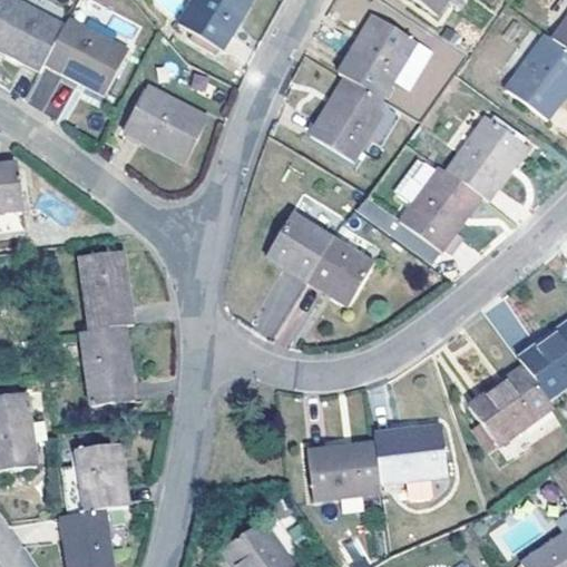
[(41,62),(60,25),(10,0),(0,0),(0,45),(3,47),(2,51),(36,70),(41,62)]
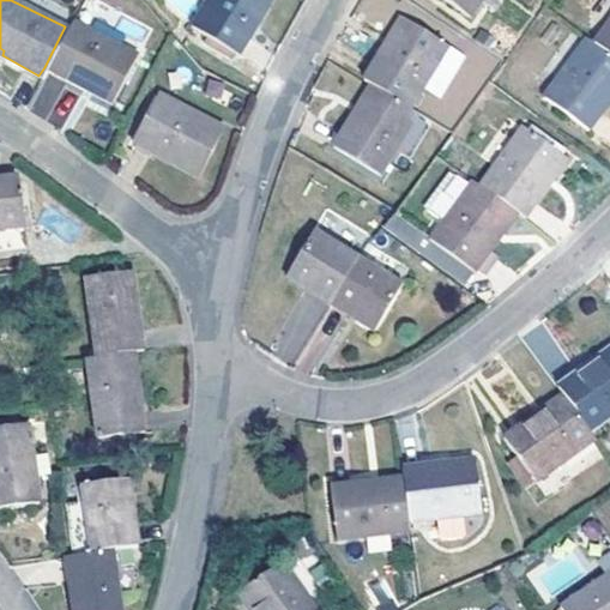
[(183,11),(194,1),(193,0),(167,0),(168,1),(183,11)]
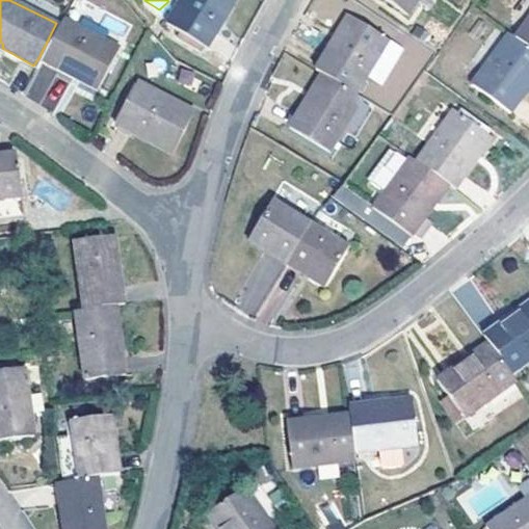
[(177,0),(164,23),(204,48),(231,0),(177,0)]
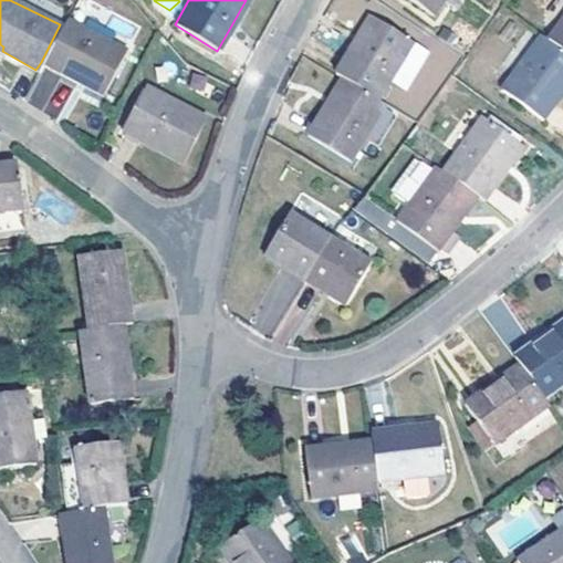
[(419,0),(433,9),(439,0),(419,0)]
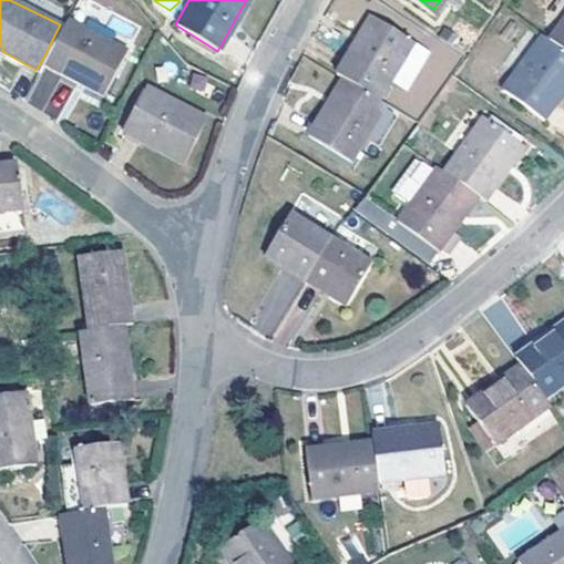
[(563,11),(547,34),(563,47),(563,11)]
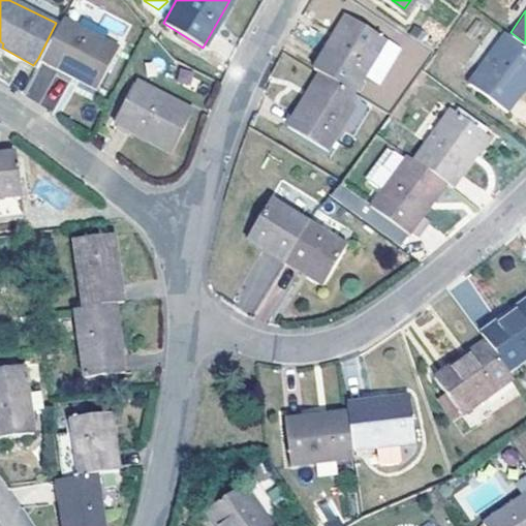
[(352,91),(383,36),(348,14),(335,37),(332,35),(313,67),(321,72),(322,73),(352,91)]
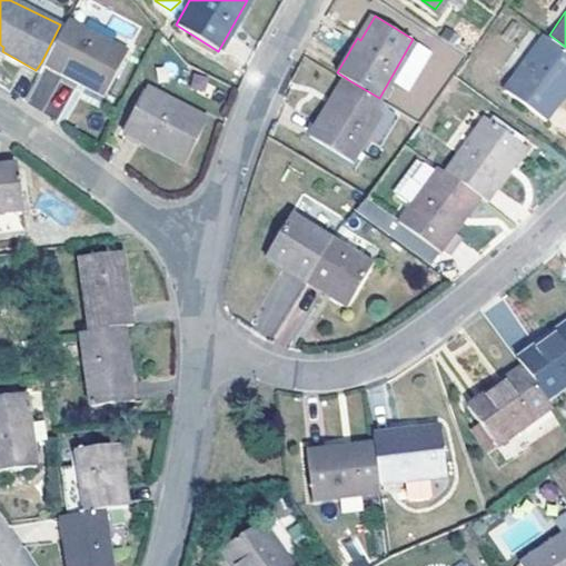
[(122,48),(65,18),(60,25),(41,62),(75,80),(78,76),(102,89),(122,48)]
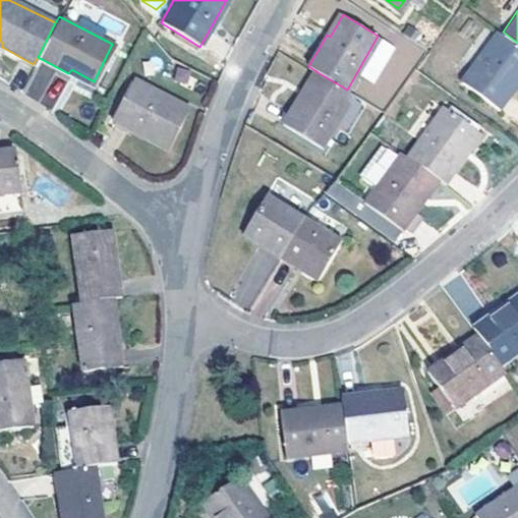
[(199,47),(161,22),(157,29),(195,53),(199,47)]
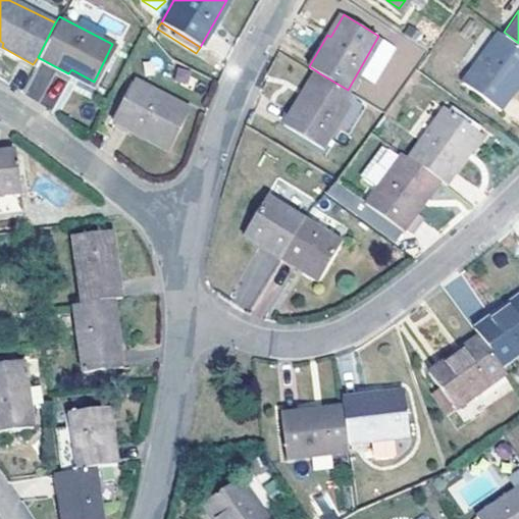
[(518,43),(504,32),(498,28),(462,78),(499,104),(518,79),(518,74),(517,73),(518,71),(518,43)]
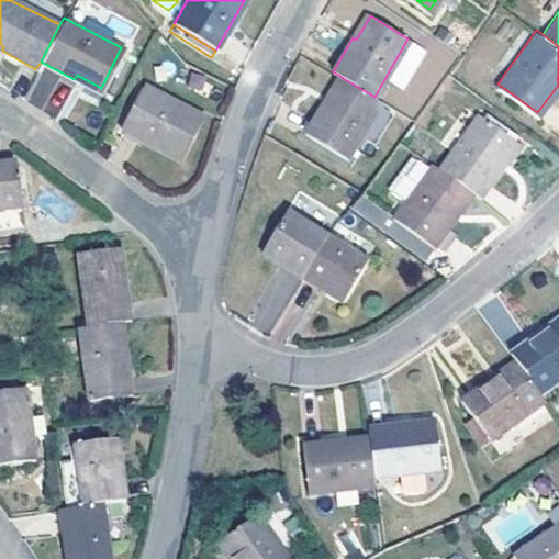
[(343,78),(342,77),(328,102),(324,100),(305,132),(348,157),(381,100),(375,97),(343,78)]
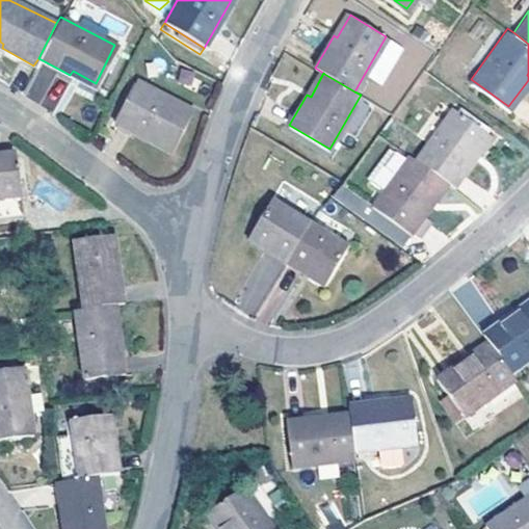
[(164,98),(134,81),(110,121),(165,150),(184,114),(161,101),(164,98)]
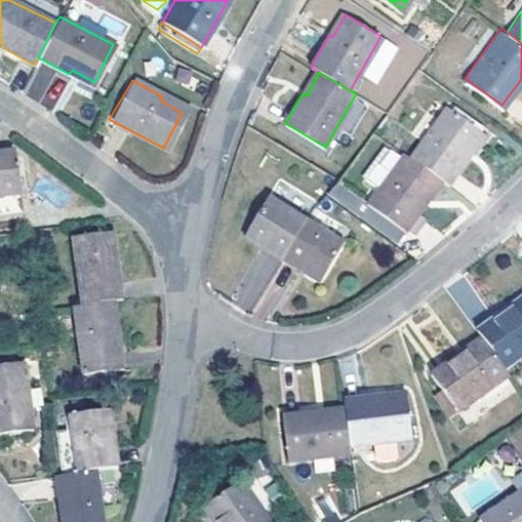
[(448,101),(445,105),(478,128),(480,124),(448,101)]
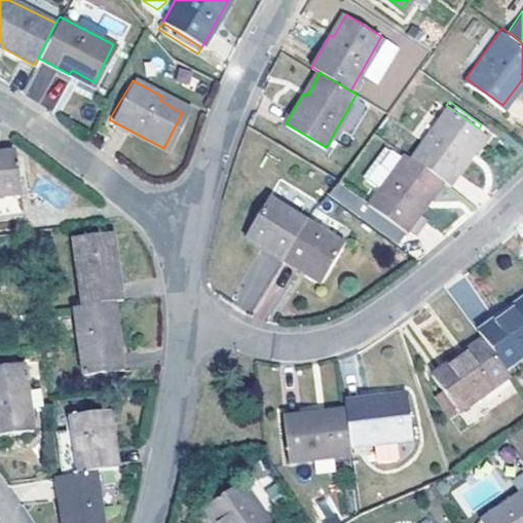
[(446,105),(411,154),(439,174),(448,181),(469,152),(465,149),(479,128),(446,105)]
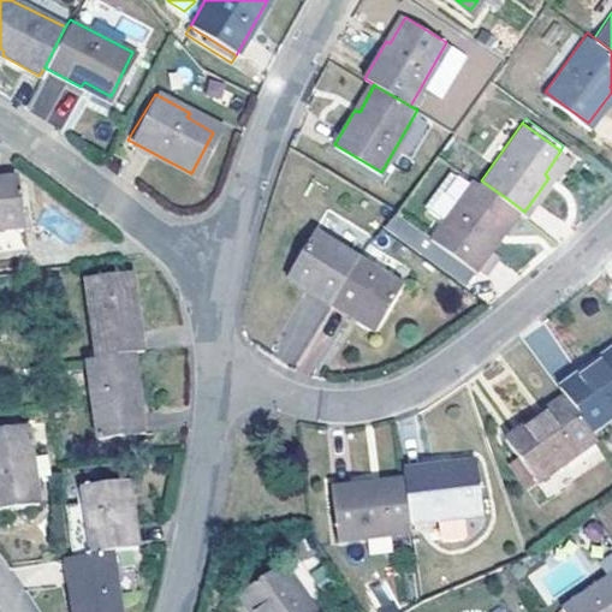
[(15,165),(16,174),(23,213),(35,211),(28,162),(15,165)]
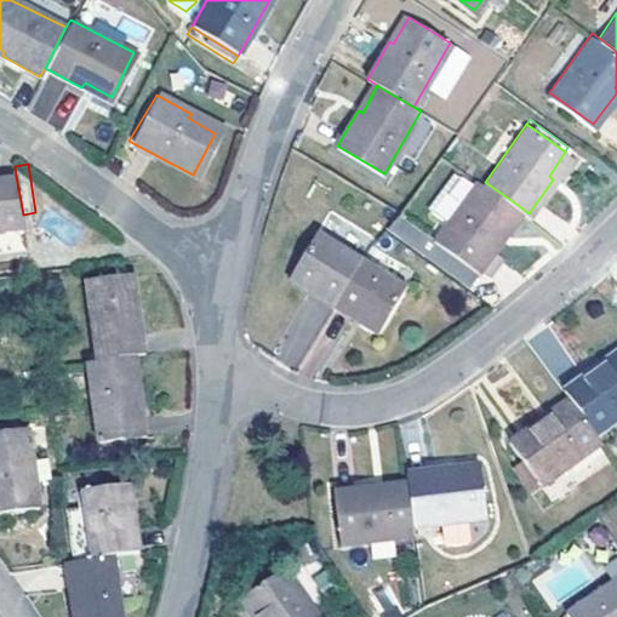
[(15,166),(0,167),(0,178),(16,176),(15,166)]
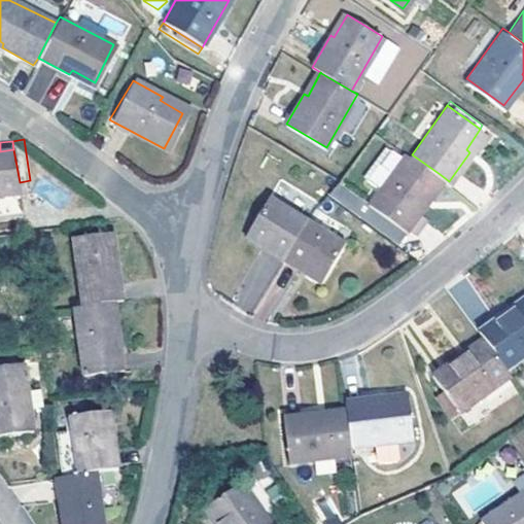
[(0,204),(23,201),(20,182),(13,149),(0,151),(0,204)]
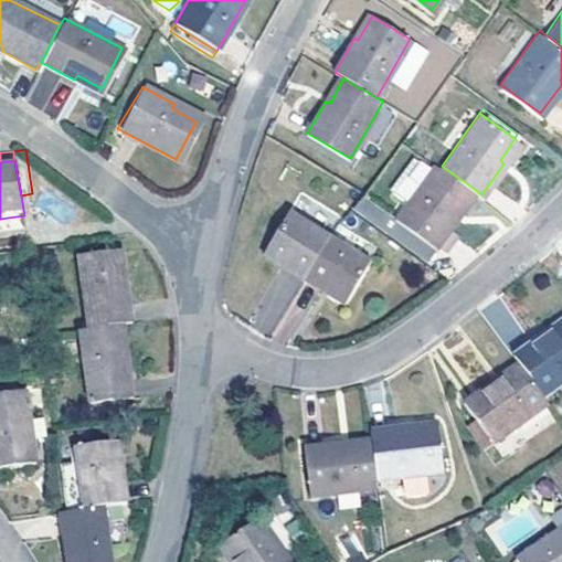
[(442,166),(434,161),(396,215),(436,244),(437,243),(441,246),(445,247),(457,231),(449,226),(458,213),(455,210),(472,187),(442,166)]
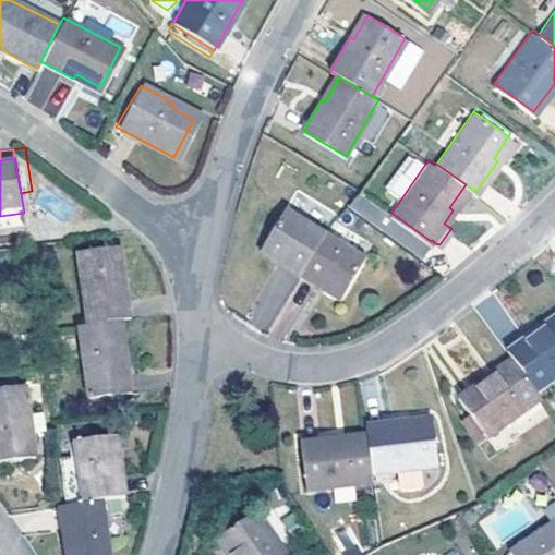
[(386,209),(358,190),(347,205),(375,225),(386,209)]
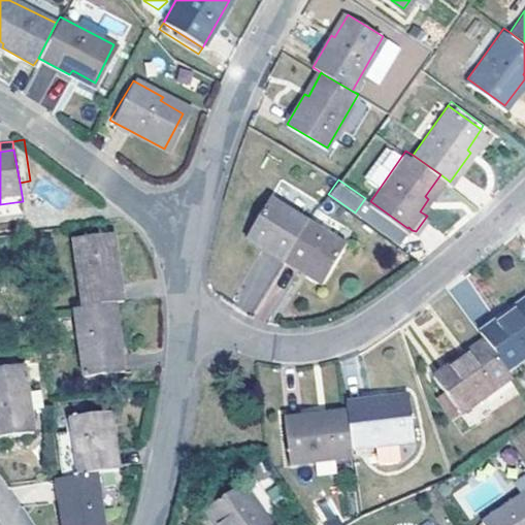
[(287,257),(308,220),(271,197),(245,237),(261,247),(263,243),(287,257)]
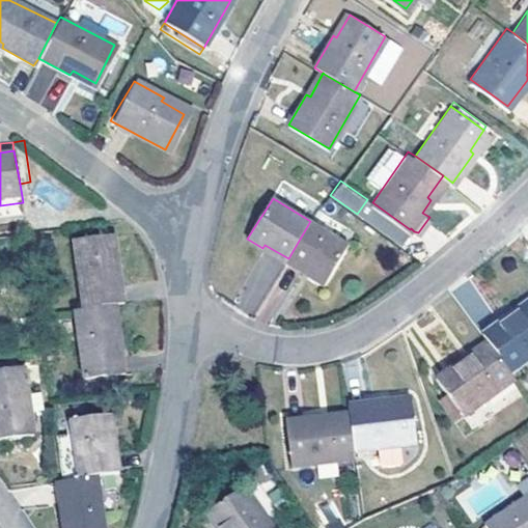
[(406,235),(410,229),(372,202),(367,209),(406,235)]
